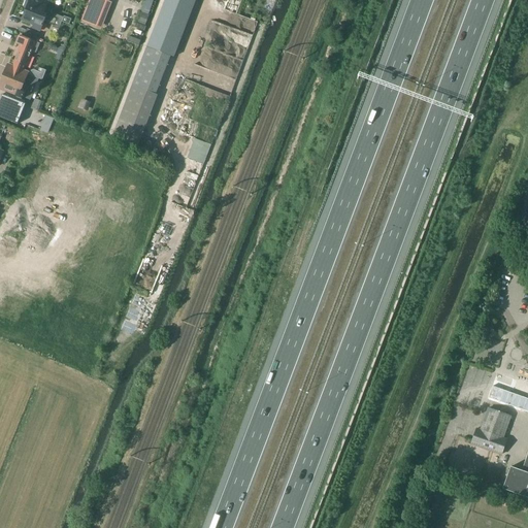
[(27,0),(24,7),(27,9),(62,22),(64,18),(52,12),(53,10),(47,8),(50,2),(43,0),(27,0)]
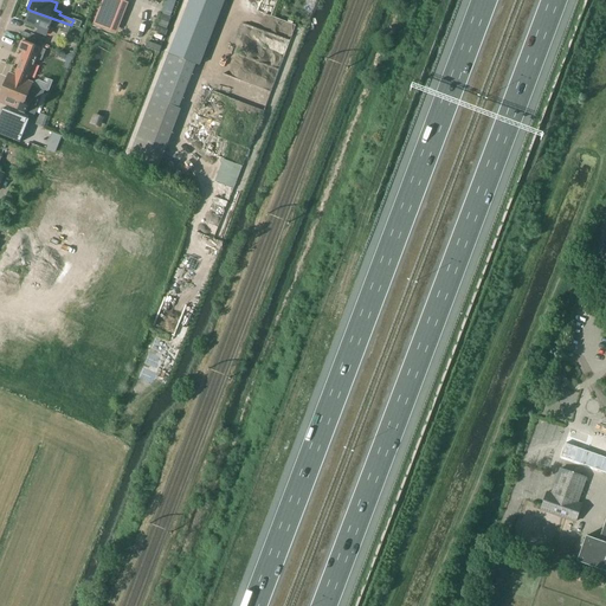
[(185,0),(181,12),(206,21),(213,0),(185,0)]
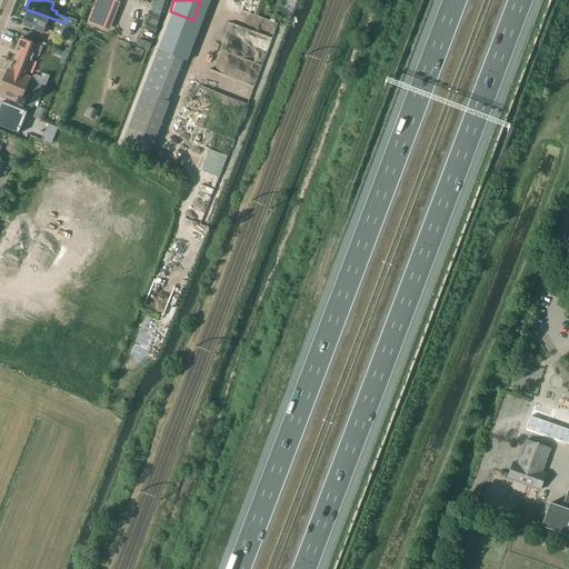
[(23,23),(37,28),(36,31),(45,35),(48,25),(65,30),(67,23),(29,10),(23,23)]
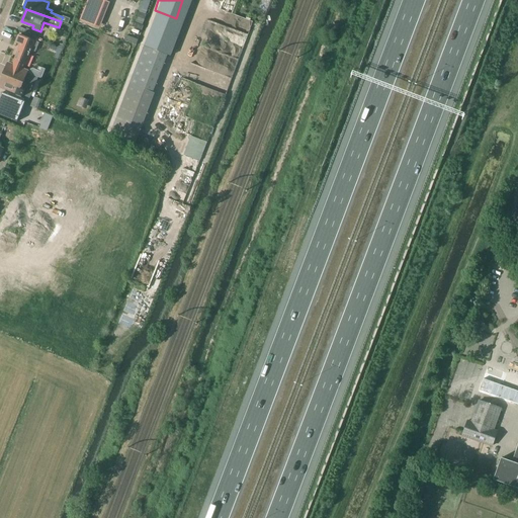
[(136,11),(132,21),(135,22),(142,25),(143,25),(147,15),(145,15),(138,11),(136,11)]
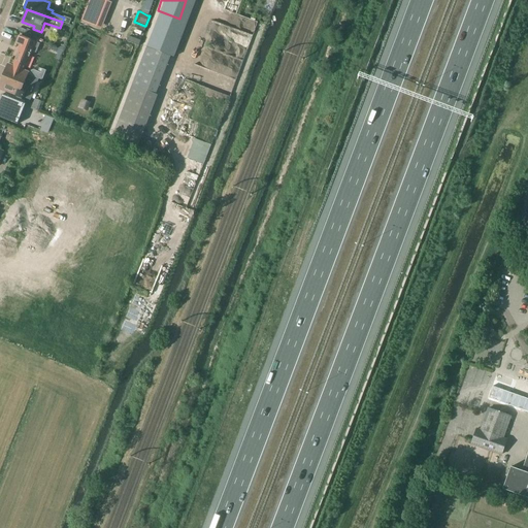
[(27,29),(25,35),(29,36),(33,38),(36,32),(27,29)]
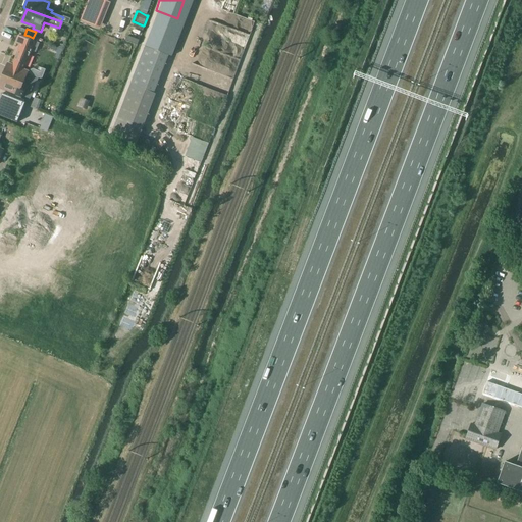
[(16,44),(20,46),(12,66),(23,70),(32,51),(36,53),(40,44),(36,42),(36,41),(35,41),(28,38),(20,36),(16,44)]
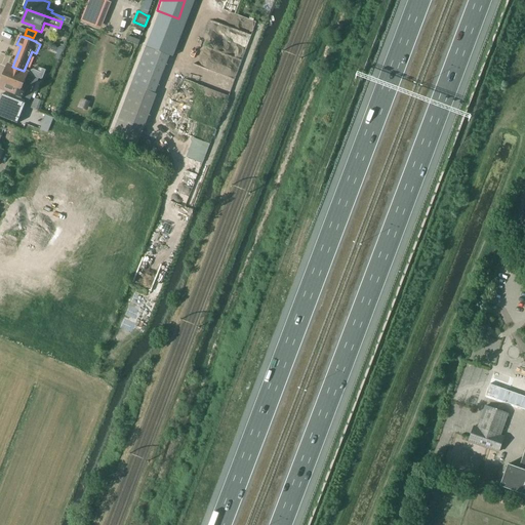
[(147,46),(112,137),(137,147),(157,95),(155,94),(170,55),(147,46)]
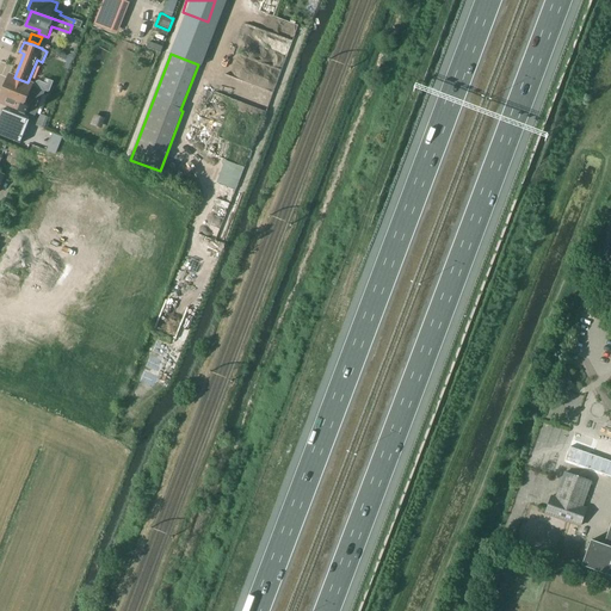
[(2,110),(0,115),(0,135),(20,144),(30,121),(29,121),(30,117),(34,118),(45,91),(35,86),(32,86),(32,85),(28,82),(14,78),(10,76),(0,99),(0,102),(8,105),(6,111),(2,110)]
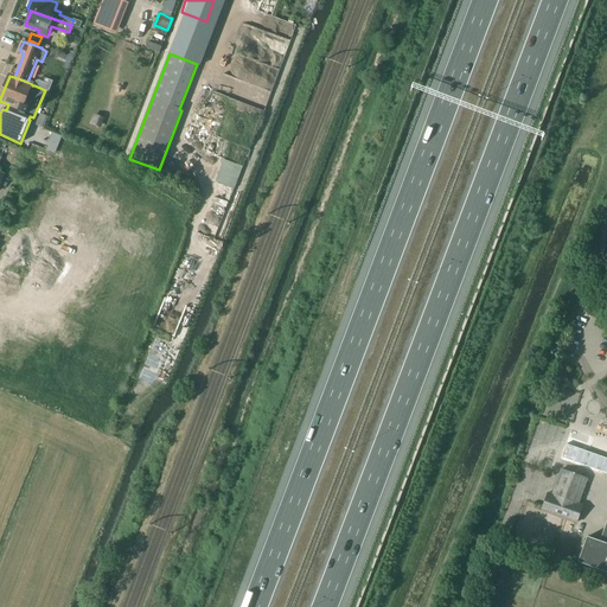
[(36,82),(34,85),(45,90),(49,91),(53,81),(43,76),(38,81),(36,82)]
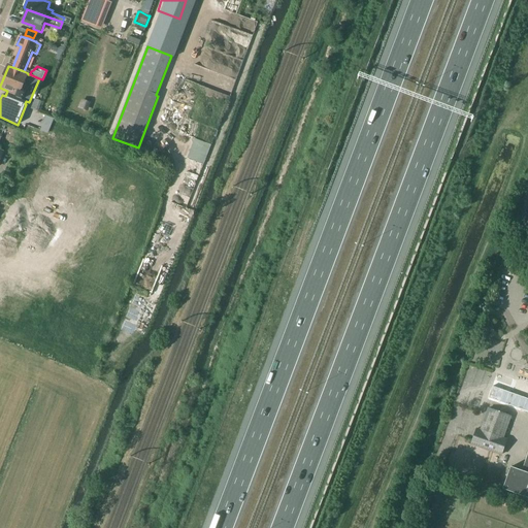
[(35,99),(31,108),(38,111),(42,101),(35,99)]
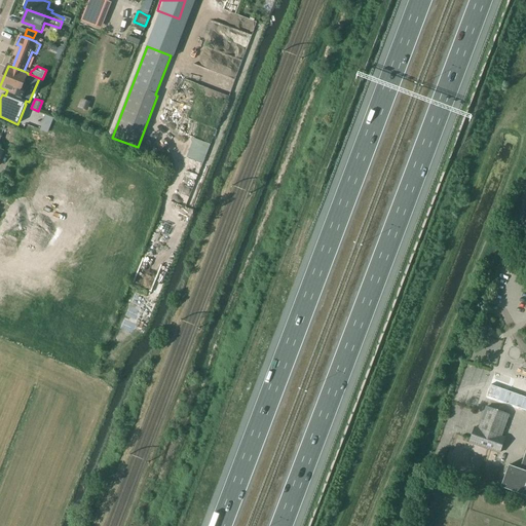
[(479,427),(475,426),(468,443),(500,454),(505,438),(502,437),(510,415),(486,407),(479,427)]
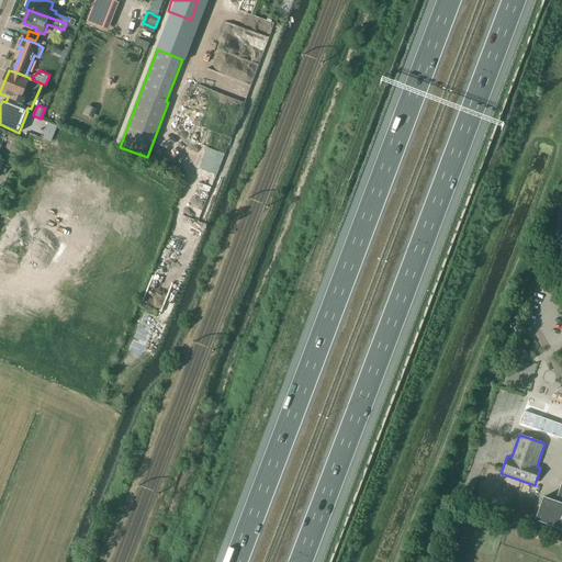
[(561,483),(555,502),(544,497),(536,520),(561,529),(561,483)]
